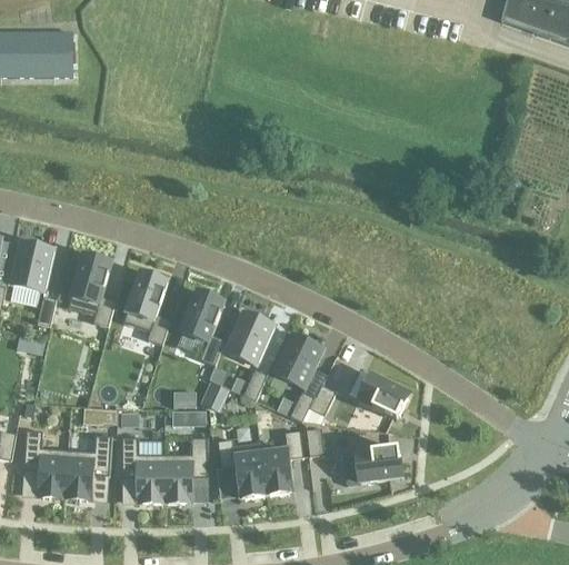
[(507,0),(501,22),(568,46),(568,0),(507,0)]
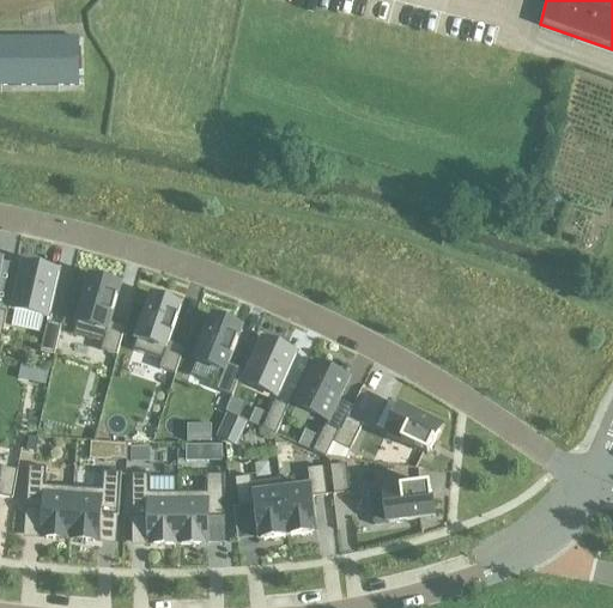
[(0,83),(79,84),(79,36),(0,35),(0,83)]
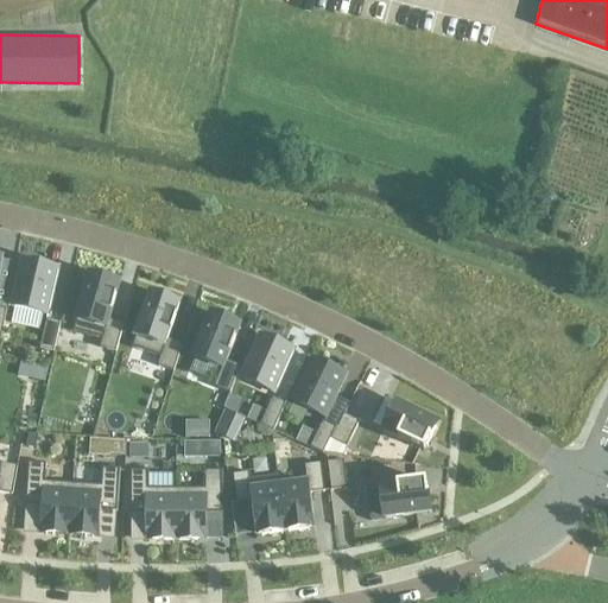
[(49,312),(59,266),(23,258),(12,304),(49,312)]
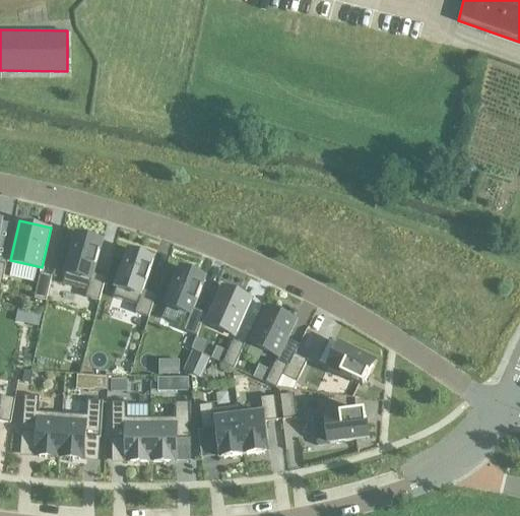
[(94,272),(103,242),(76,234),(63,281),(88,288),(86,296),(100,300),(107,275),(94,272)]
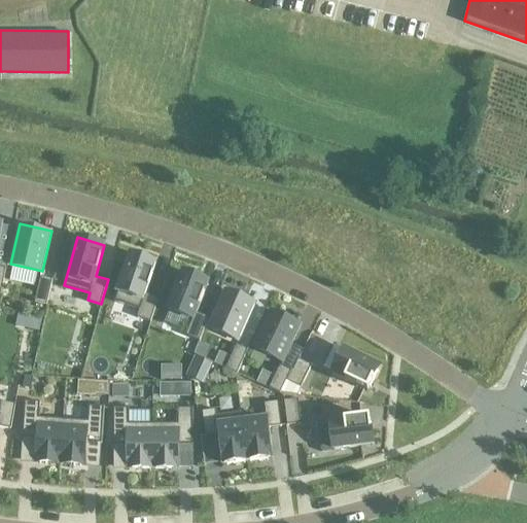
[(151,320),(159,297),(146,292),(156,262),(131,252),(114,300),(140,308),(137,316),(151,320)]
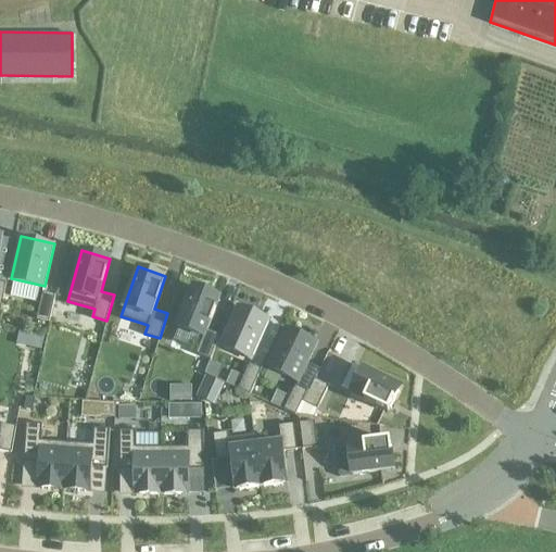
[(203,336),(197,353),(211,359),(220,334),(207,329),(220,297),(193,286),(178,325),(203,336)]
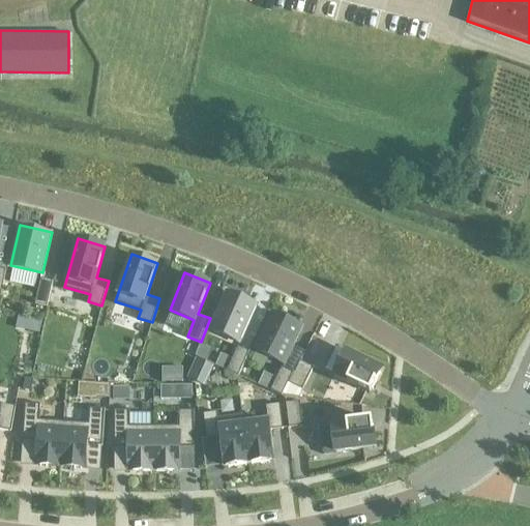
[(54,280),(41,276),(35,302),(48,305),(54,280)]
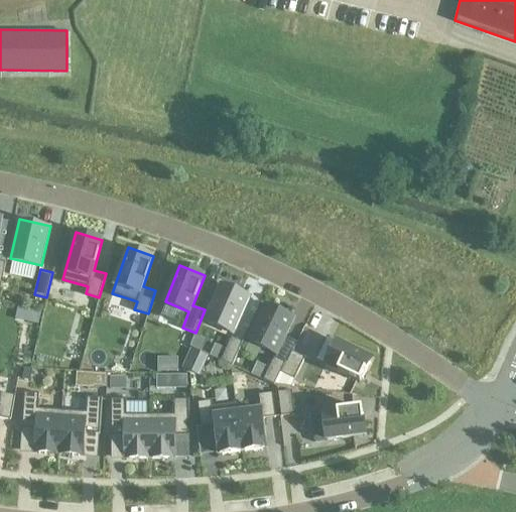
[(234,332),(250,295),(221,282),(205,320),(234,332)]
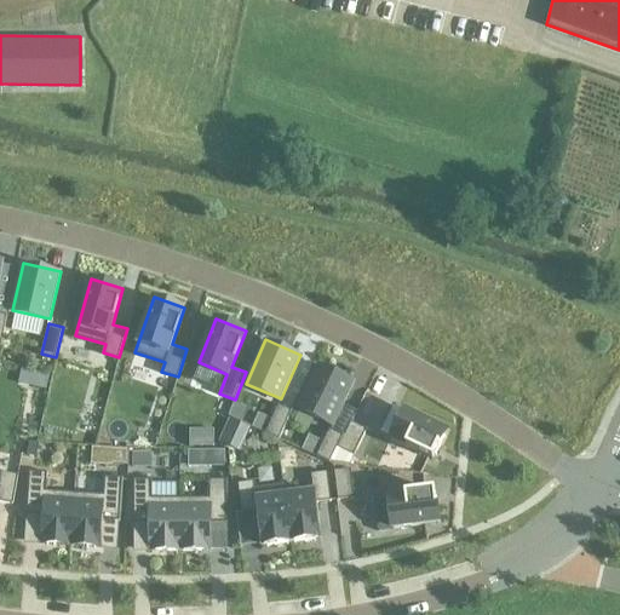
[(354,380),(320,363),(298,407),(333,424),(354,380)]
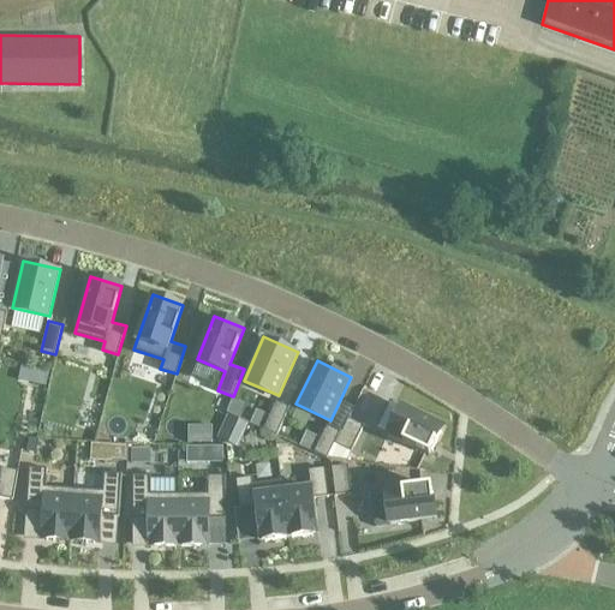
[(276,400),(264,428),(278,434),(290,406),(276,400)]
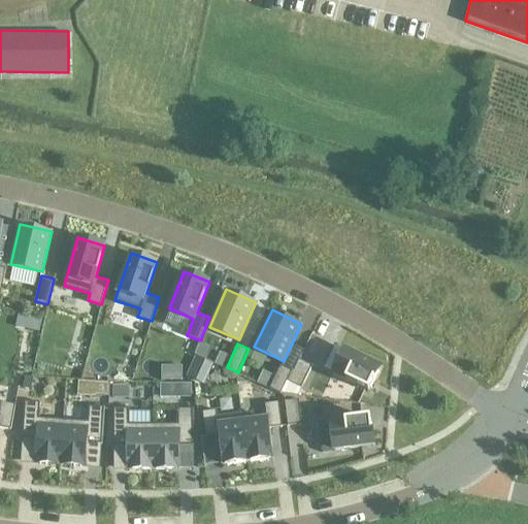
[(333,372),(369,390),(382,365),(345,348),(333,372)]
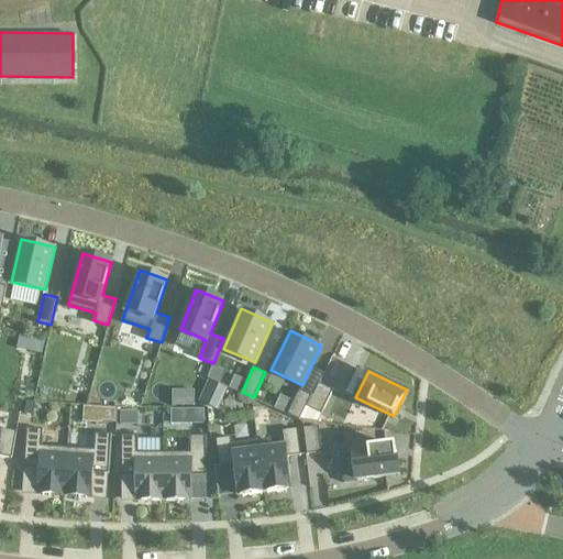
[(320,382),(308,406),(321,413),(333,388),(320,382)]
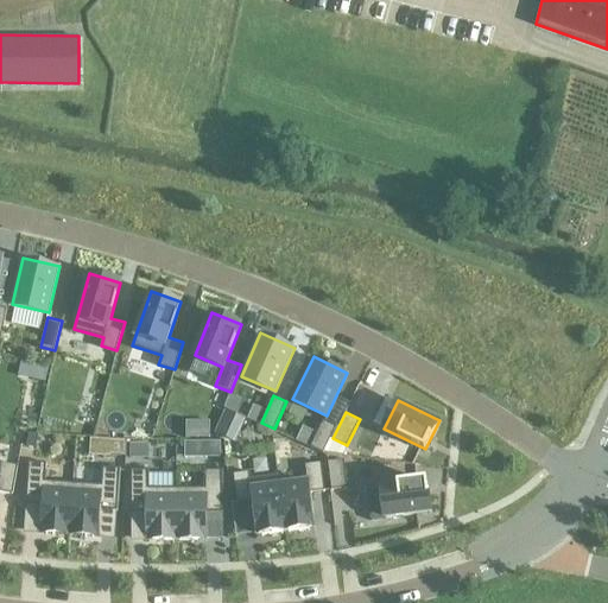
[(311,445),(324,452),(336,426),(324,419),(311,445)]
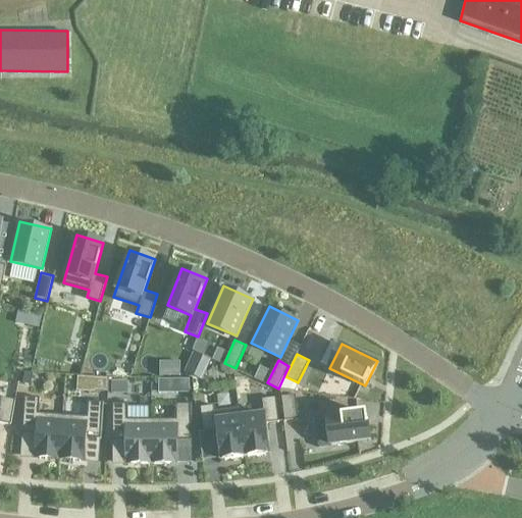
[(94,390),(107,391),(108,376),(92,374),(91,389),(94,390)]
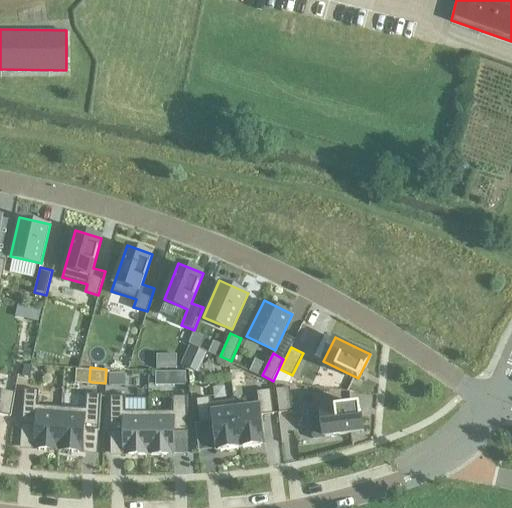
[(185,368),(172,368),(172,382),(185,382),(185,368)]
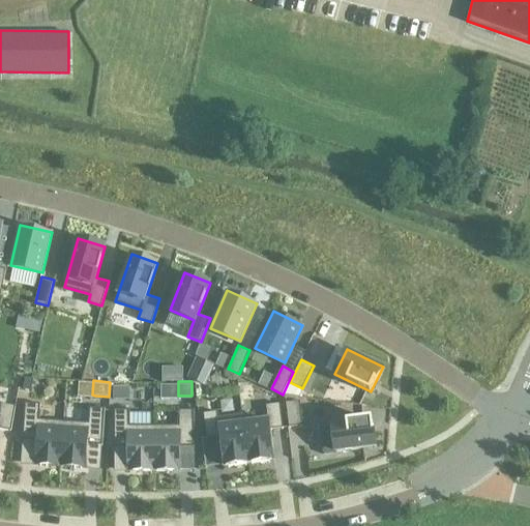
[(129,384),(115,384),(115,397),(129,397),(129,384)]
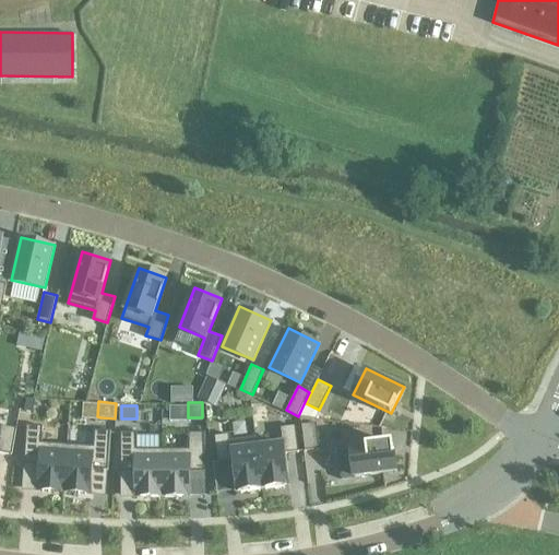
[(304,449),(319,448),(316,421),(300,423),(304,449)]
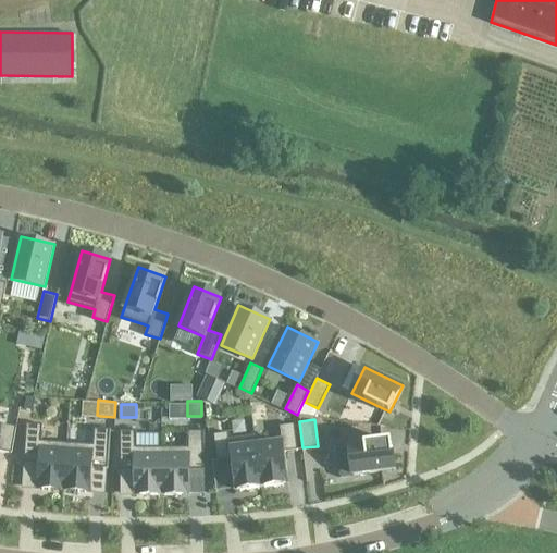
[(37,487),(64,489),(67,441),(42,440),(44,422),(26,421),(24,462),(39,463),(37,487)]
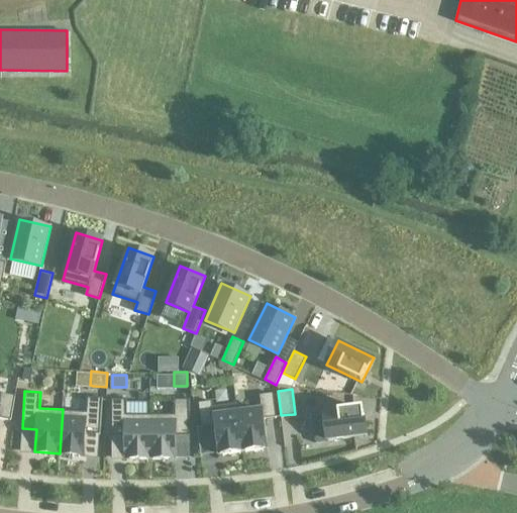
[(266,448),(263,417),(275,416),(272,391),(257,393),(260,410),(236,413),(240,451),(266,448)]
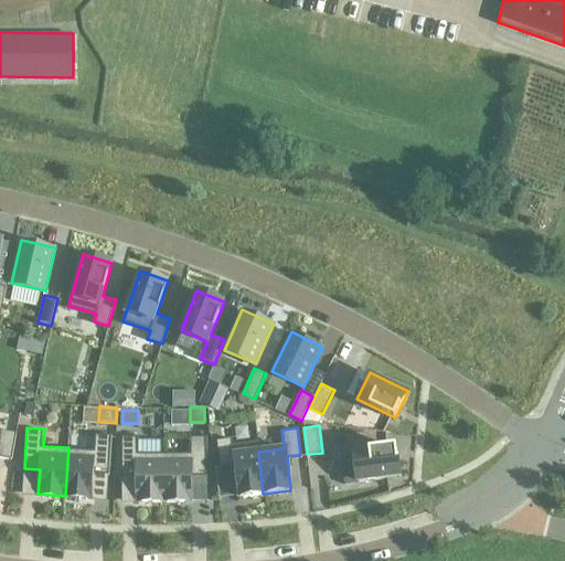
[(0,455),(12,458),(17,432),(2,430),(1,435),(0,434),(0,455)]
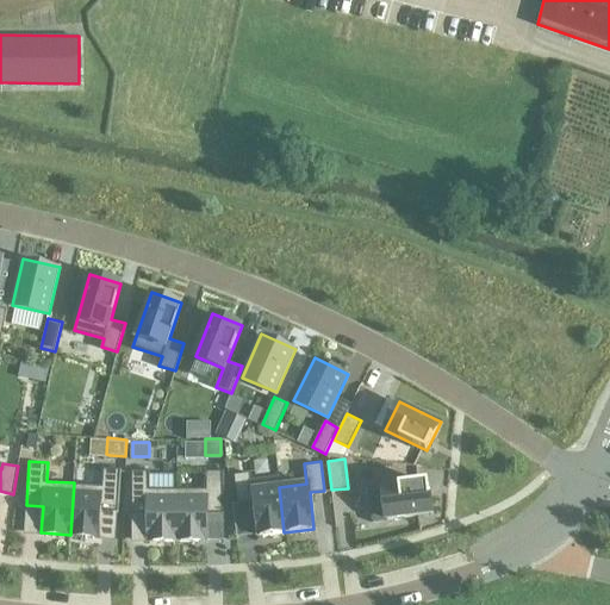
[(101,485),(74,482),(70,535),(100,536),(101,510),(118,511),(122,468),(104,467),(101,485)]
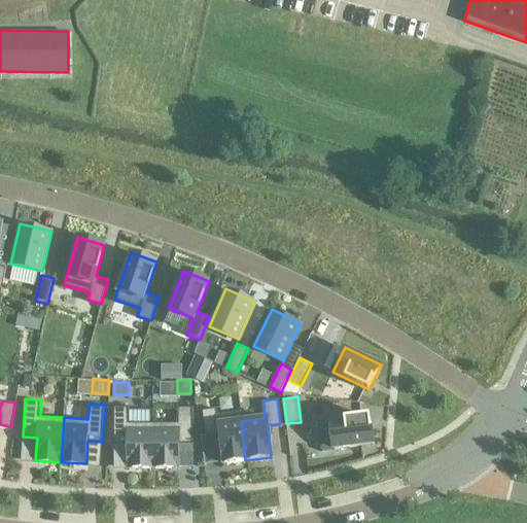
[(128,466),(153,466),(153,421),(130,421),(130,406),(113,406),(113,444),(128,443),(128,466)]
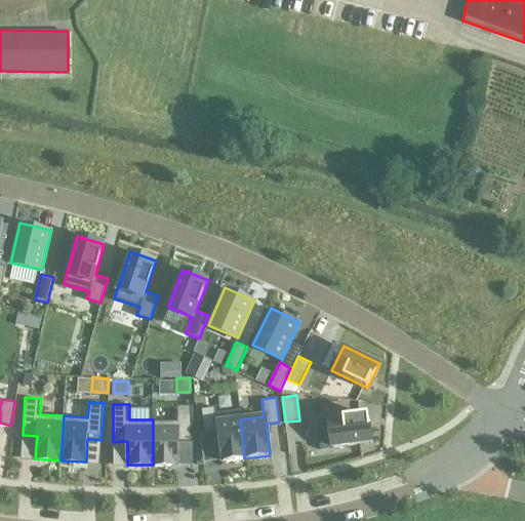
[(177,419),(153,419),(153,465),(178,465),(178,441),(193,441),(193,404),(177,404),(177,419)]
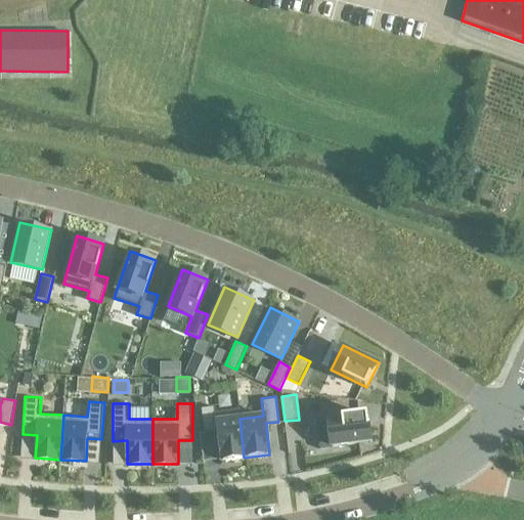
[(215,428),(219,461),(244,458),(239,419),(216,421),(214,403),(200,404),(203,430),(215,428)]
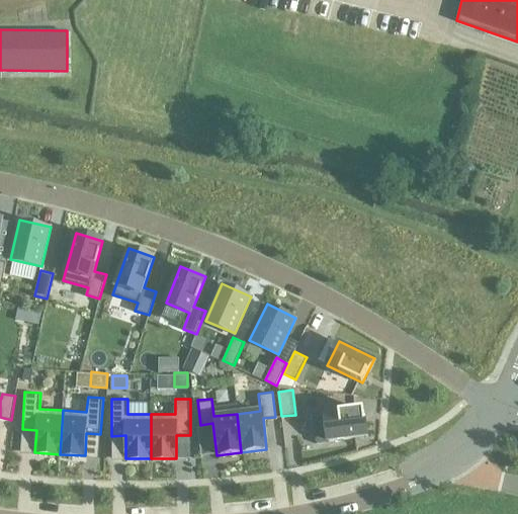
[(364,409),(325,413),(328,440),(367,435),(364,409)]
